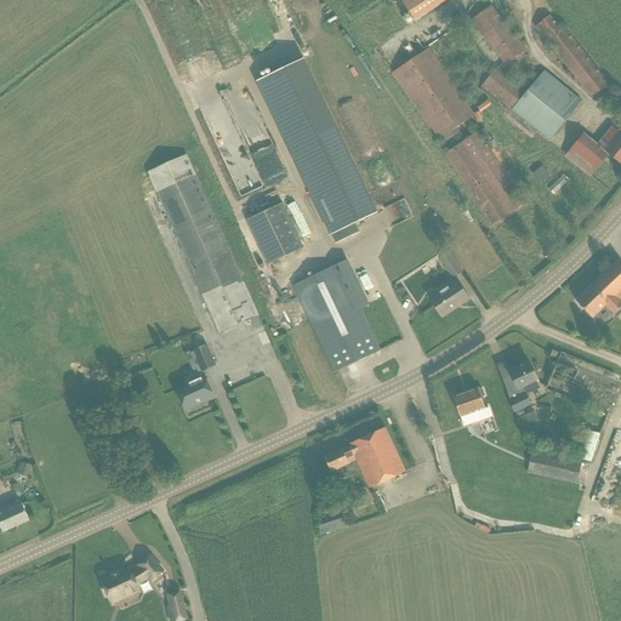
[(446,0),(399,0),(415,22),(446,0)]
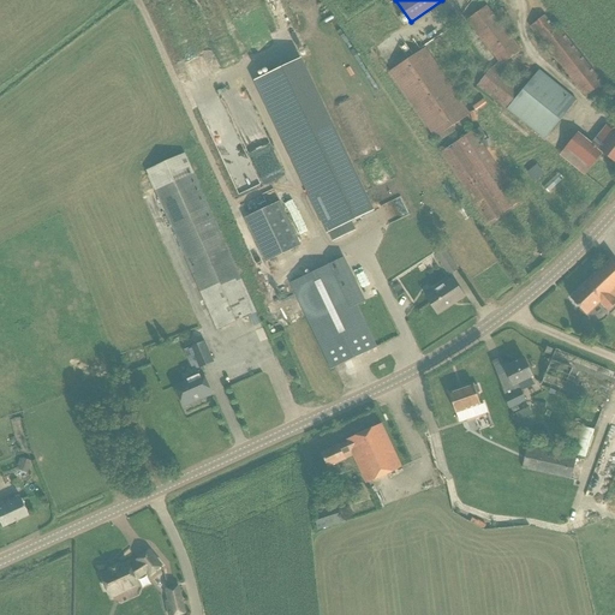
[(485,5),(465,22),(496,61),(491,66),(476,87),(506,109),(502,113),(511,120),(529,136),(532,132),(543,141),(575,100),(539,70),(521,89),(497,71),(520,51),(485,5)]
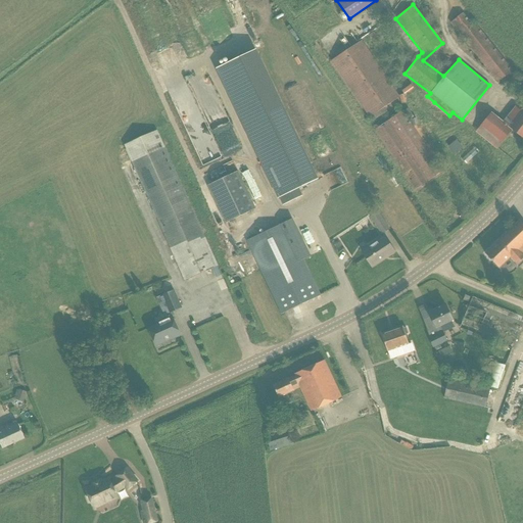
[(512,72),(464,11),(449,24),(496,83),(509,74),(512,78),(515,75),(512,72)]
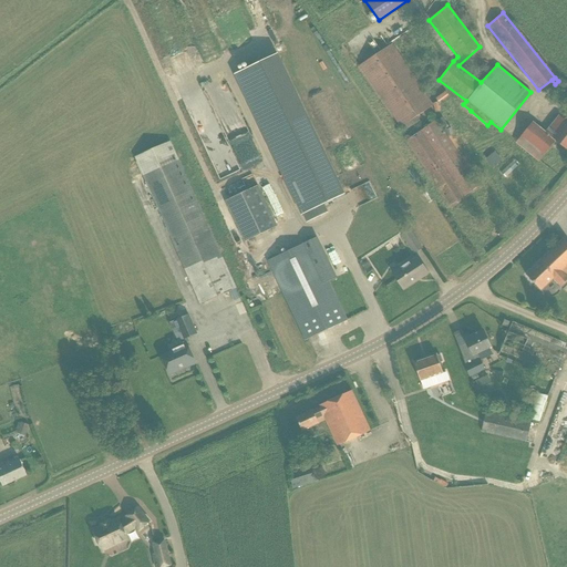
[(404,131),(410,126),(420,120),(418,116),(433,105),(391,43),(358,66),(400,127),(401,126),(404,131)]
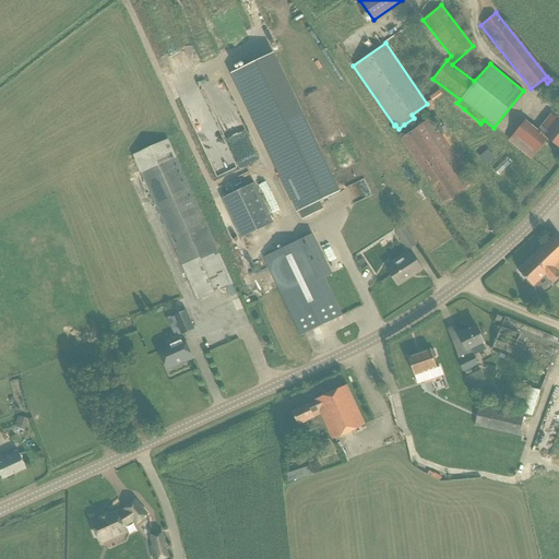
[(233,73),(302,219),(323,210),(319,202),(339,192),(273,54),(233,73)]
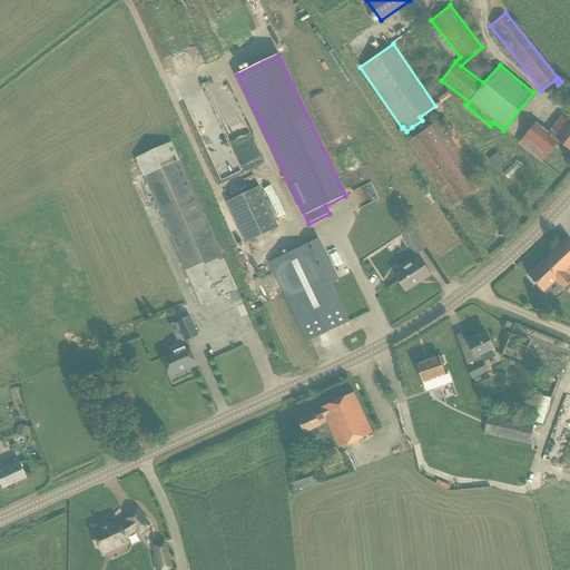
[(262,163),(239,106),(216,116),(206,89),(185,97),(217,179),(262,163)]
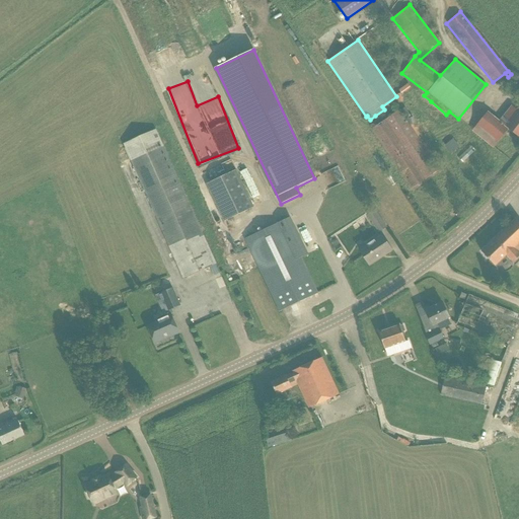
[(473,131),(486,141),(494,147),(508,130),(518,138),(518,112),(517,110),(512,106),(505,115),(500,123),(488,113),(473,131)]
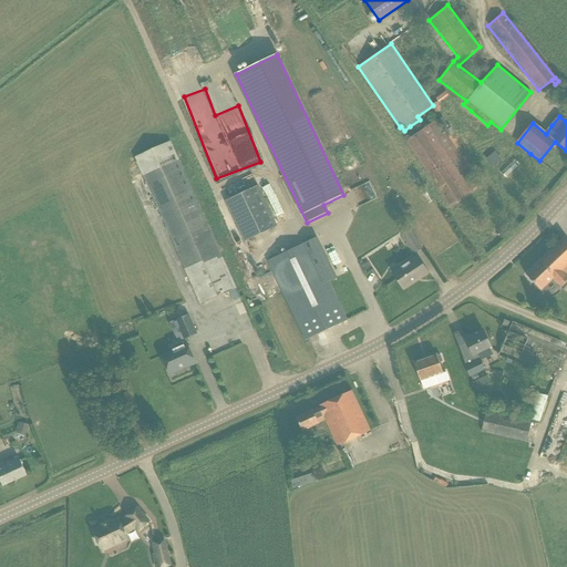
[(406,141),(451,206),(480,186),(435,121),(406,141)]
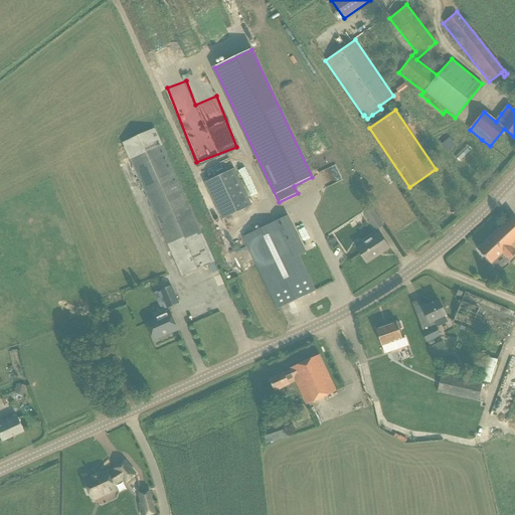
[(217,270),(155,129),(122,143),(181,278),(208,266),(211,273),(217,270)]
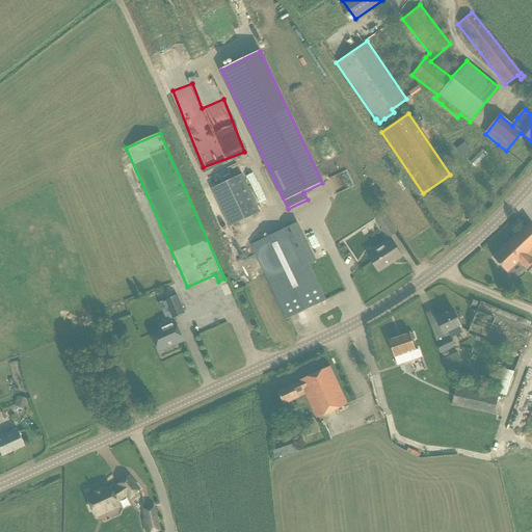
[(461,156),(470,150),(464,143),(456,150),(461,156)]
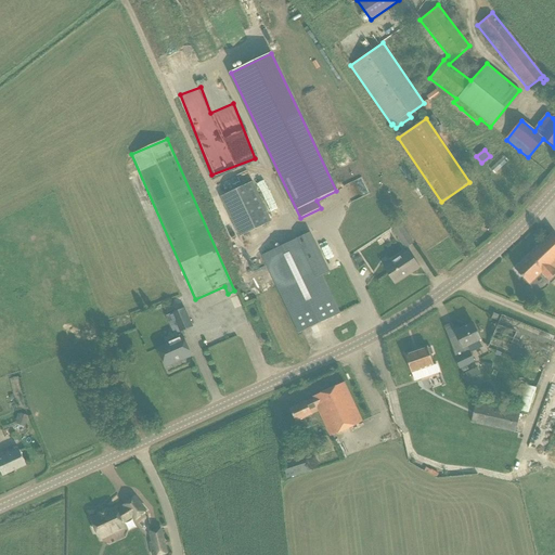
[(492,169),(497,173),(508,160),(504,156),(492,169)]
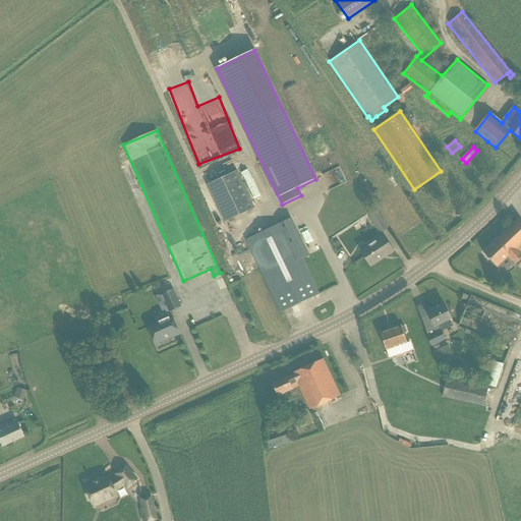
[(207,185),(224,223),(254,209),(236,171),(207,185)]
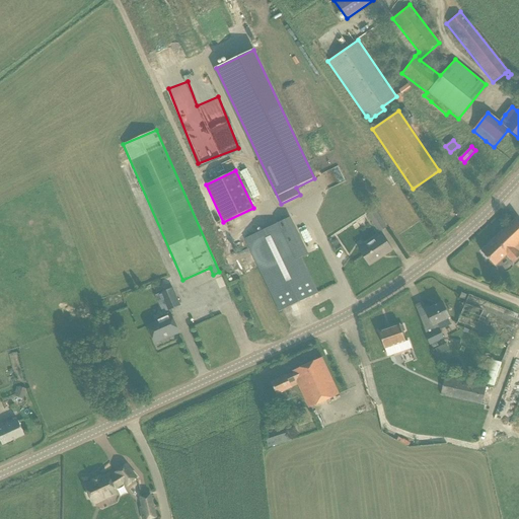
[(379,232),(385,227),(374,211),(368,215),(379,232)]
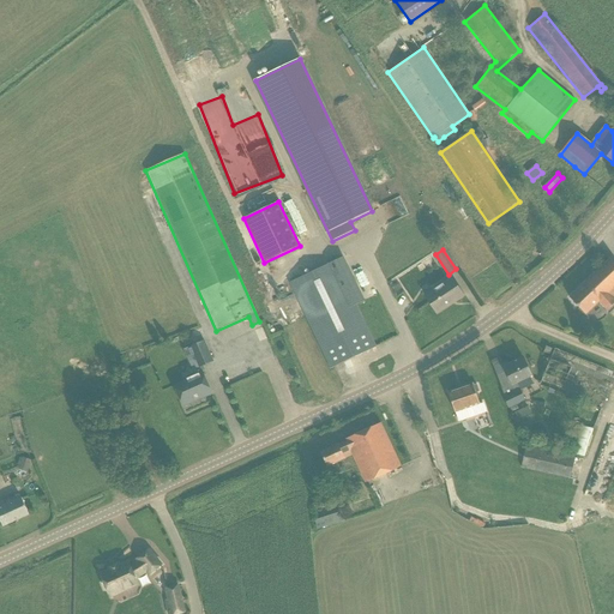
[(343,257),(290,282),(304,311),(307,318),(326,357),(331,368),(375,347),(356,306),(365,302),(343,257)]
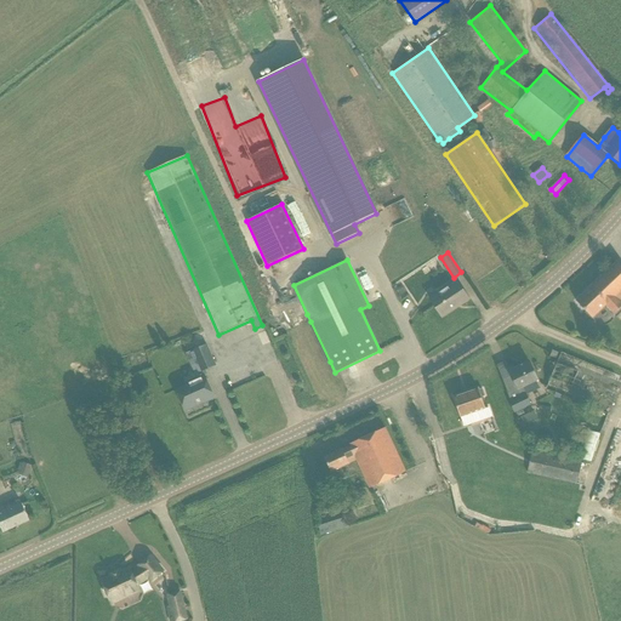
[(620,266),(617,262),(576,301),(592,318),(607,306),(614,314),(620,307),(620,303),(620,266)]
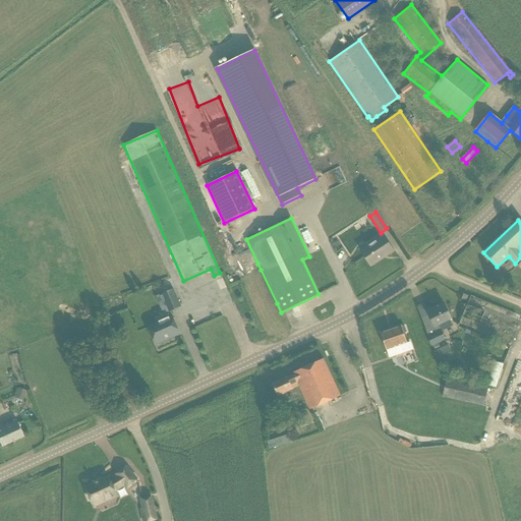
[(360,251),(369,265),(386,254),(387,255),(393,251),(383,236),(360,251)]
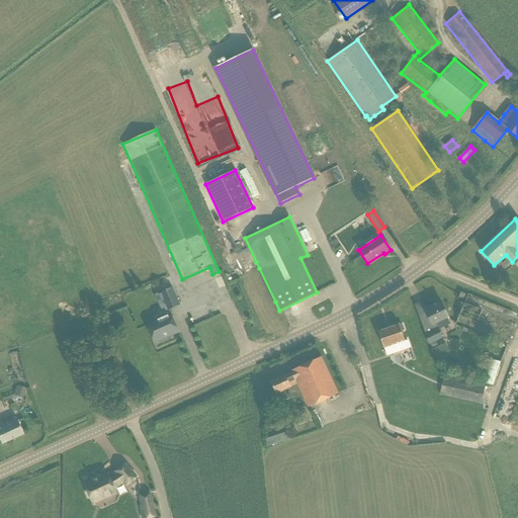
[(179,305),(172,288),(156,295),(161,293),(166,306),(161,308),(165,316),(157,320),(157,322),(148,326),(155,343),(178,332),(170,314),(168,310),(179,305)]
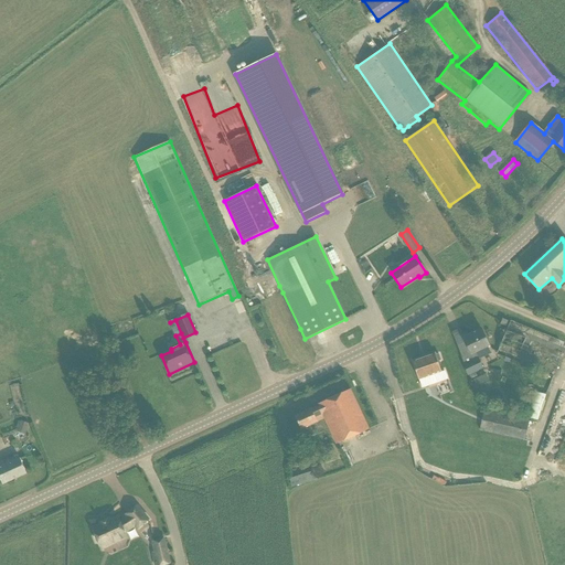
[(564,342),(511,321),(494,352),(553,381),(564,350),(564,342)]
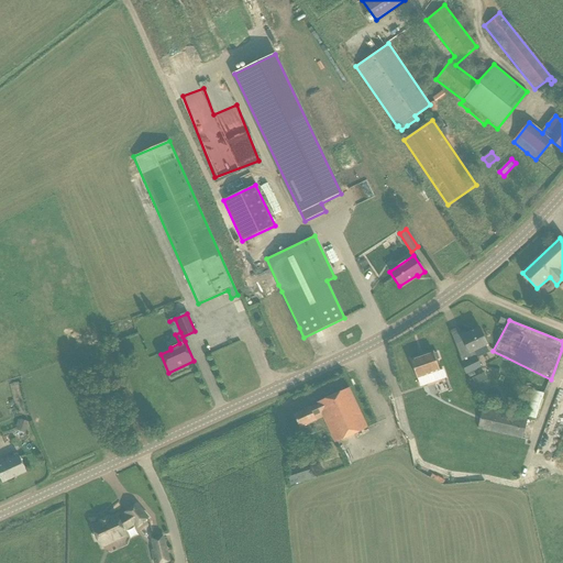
[(456,344),(454,345),(461,363),(463,363),(462,361),(463,361),(464,363),(476,357),(473,351),(477,349),(487,344),(479,328),(462,337),(464,341),(456,344)]
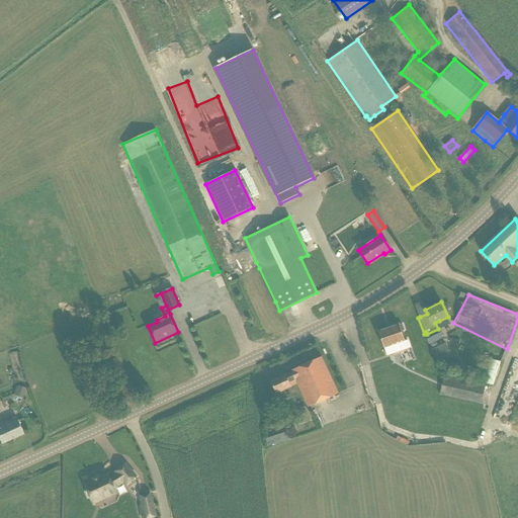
[(405,340),(402,332),(404,330),(402,324),(378,332),(386,356),(410,348),(407,339),(405,340)]
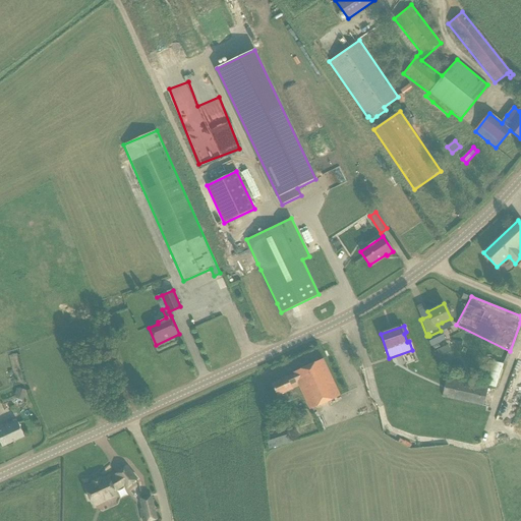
[(442,331),(441,331),(429,336),(427,337),(431,346),(446,340),(442,331)]
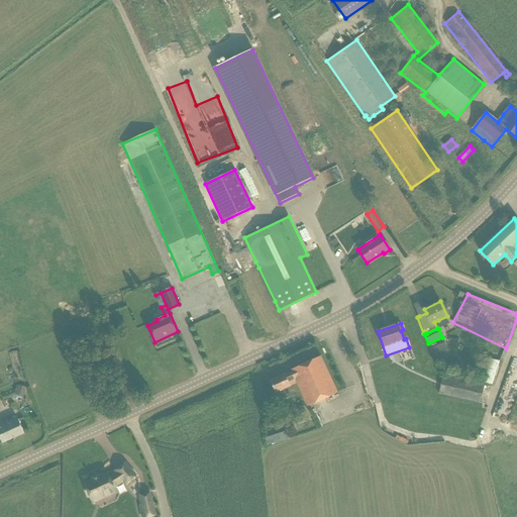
[(444,342),(435,347),(442,360),(451,355),(444,342)]
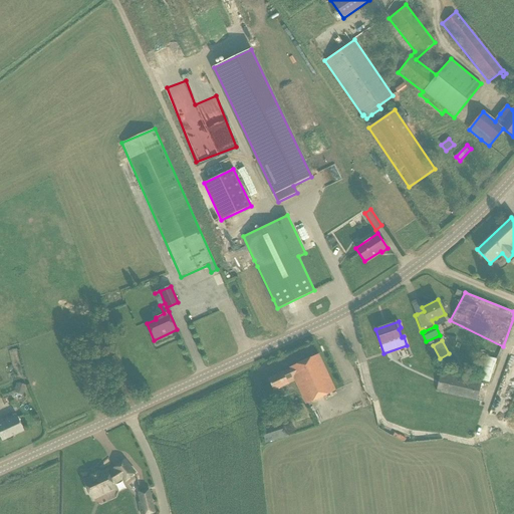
[(268,378),(272,388),(277,398),(285,395),(281,387),(289,382),(287,379),(293,376),(305,404),(335,391),(318,354),(289,367),(290,369),(283,372),(283,371),(268,378)]
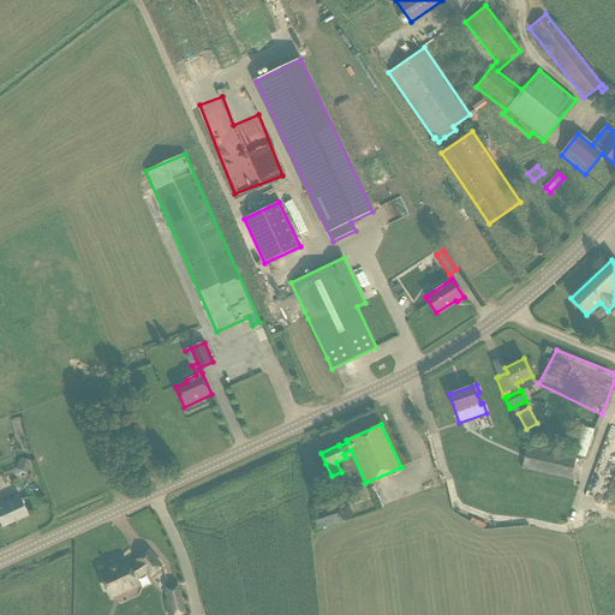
[(574,455),(586,458),(593,429),(581,425),(574,455)]
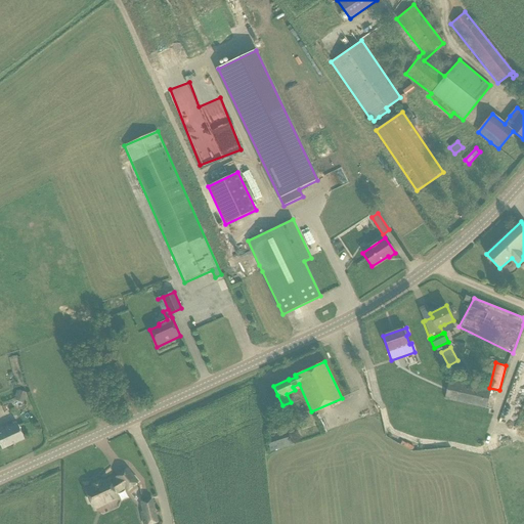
[(449,381),(445,399),(486,408),(490,390),(449,381)]
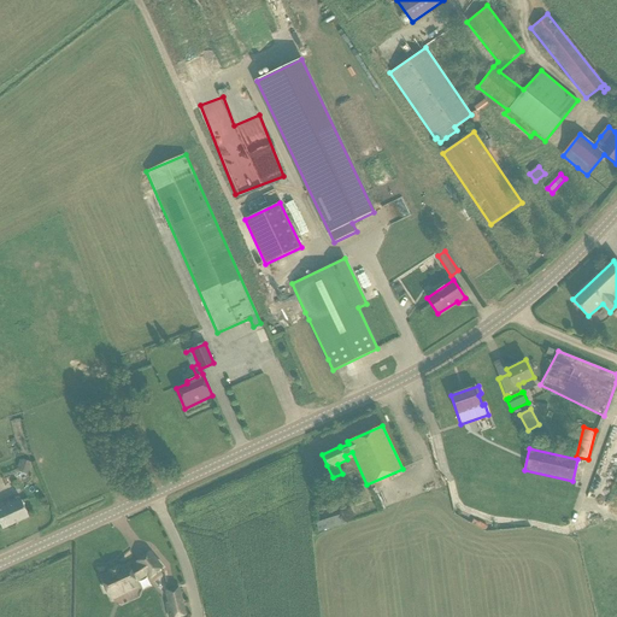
[(19,472),(28,475),(30,463),(22,462),(19,472)]
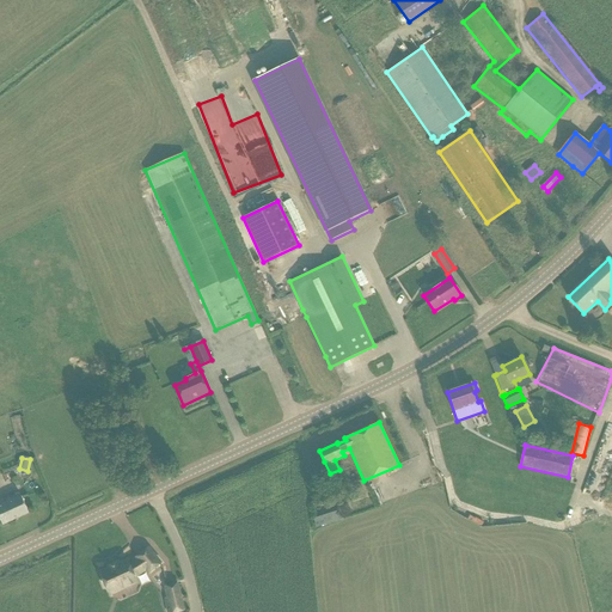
[(0,519),(2,525),(29,513),(22,496),(10,502),(6,496),(0,499),(0,519)]
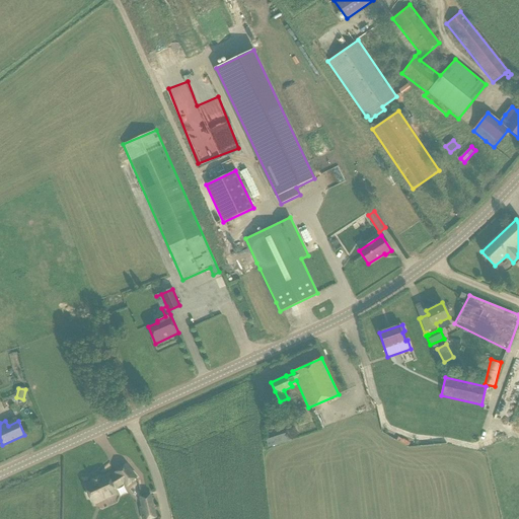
[(85,486),(89,495),(94,506),(118,495),(115,490),(123,485),(126,488),(137,478),(126,465),(116,473),(117,475),(109,479),(107,475),(100,478),(99,476),(92,480),(92,482),(85,486)]
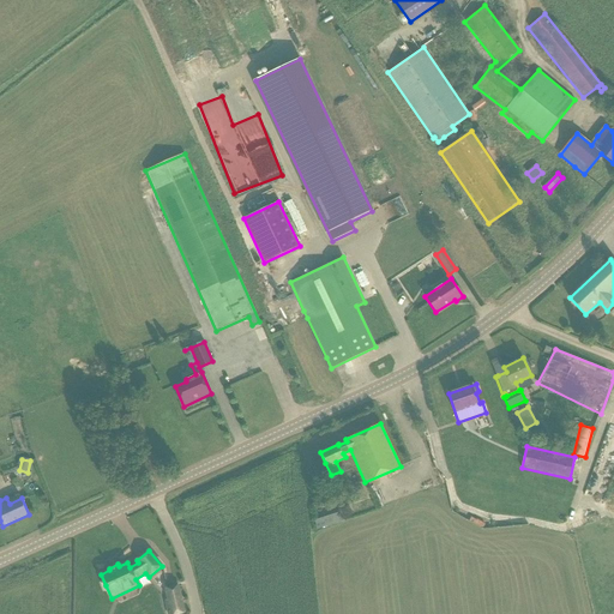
[(167,589),(168,600),(164,601),(167,613),(181,613),(184,613),(179,587),(167,589)]
